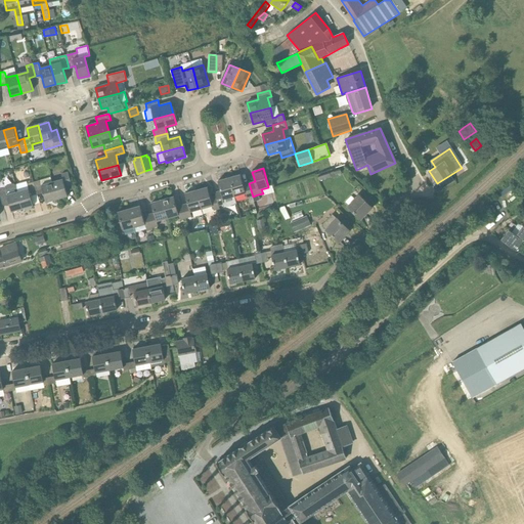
[(319,180),(336,175),(341,173),(340,169),(334,171),(330,173),(330,172),(318,176),(319,180)]
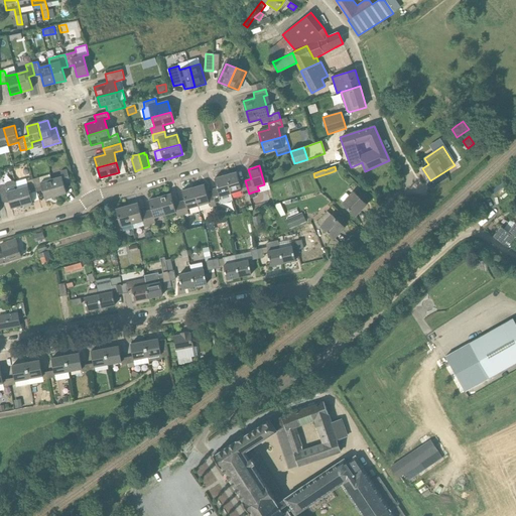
[(56,196),(67,194),(63,183),(71,182),(68,169),(60,171),(61,176),(52,179),(56,196)]
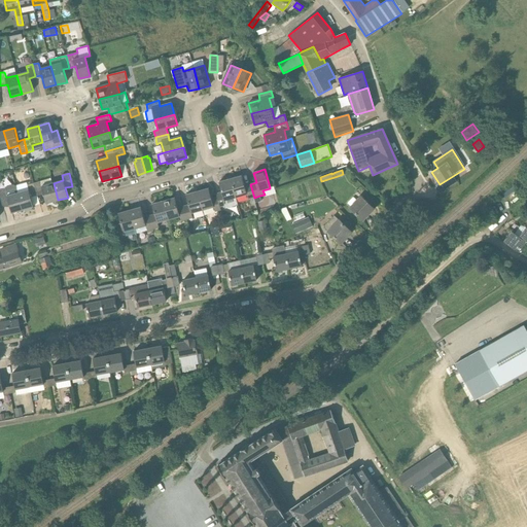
[(254,198),(250,184),(245,186),(242,176),(231,179),(236,198),(247,195),(248,200),(254,198)]
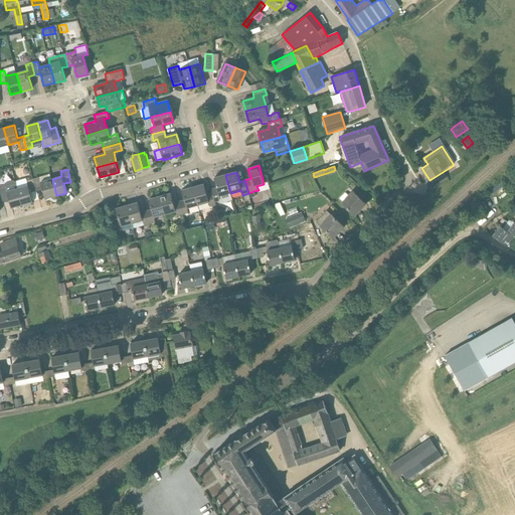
[(219,196),(230,193),(225,175),(214,178),(217,188),(211,189),(212,192),(215,202),(220,201),(219,196)]
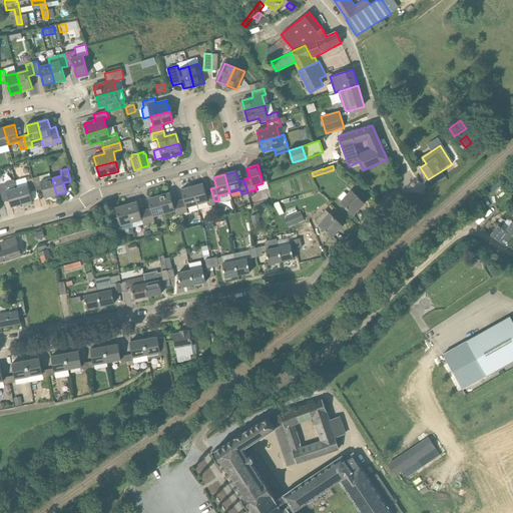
[(56,194),(52,178),(41,181),(39,176),(33,178),(37,189),(42,188),(45,198),(56,194)]
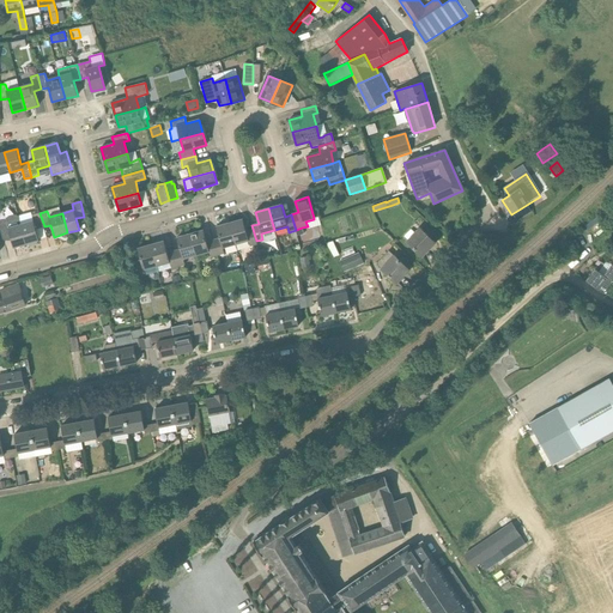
[(36,229),(44,226),(40,213),(26,217),(26,214),(19,217),(20,224),(26,244),(40,241),(36,229)]
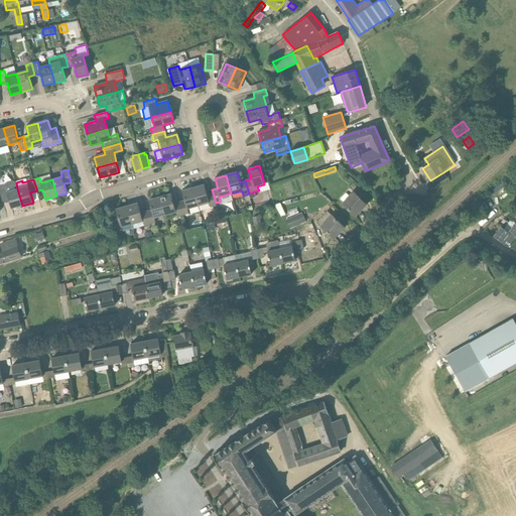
[(17,188),(16,182),(16,181),(14,182),(14,180),(6,183),(6,184),(0,185),(0,191),(3,201),(9,199),(11,209),(22,206),(17,188)]
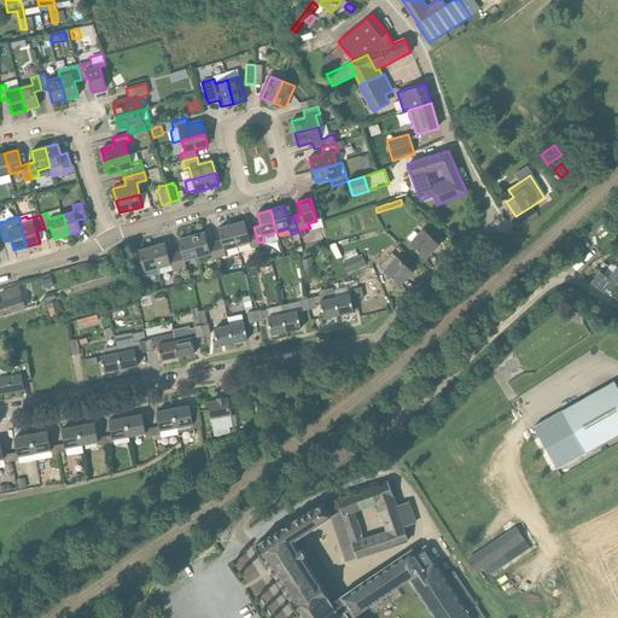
[(258,243),(255,231),(248,233),(245,221),(232,225),(238,246),(251,243),(252,249),(260,246),(258,243)]
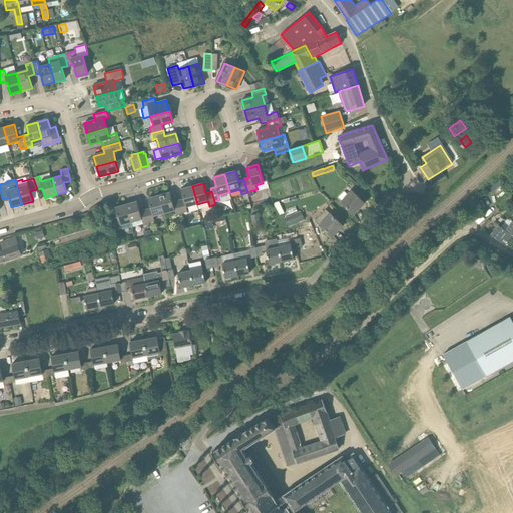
[(186,207),(197,204),(192,186),(181,189),(184,199),(178,200),(182,213),(187,212),(186,207)]
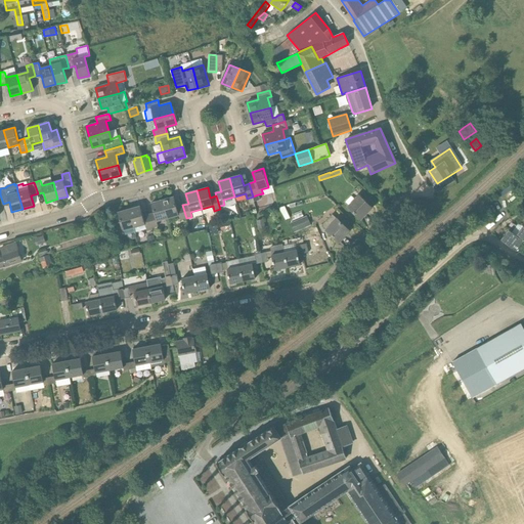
[(372,208),(365,202),(365,201),(359,194),(348,207),(360,219),(372,208)]
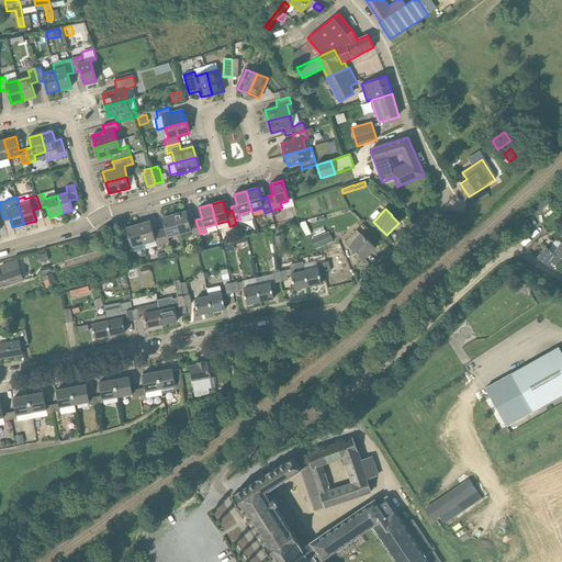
[(200,234),(195,220),(190,222),(187,211),(175,214),(180,234),(192,231),(193,236),(200,234)]
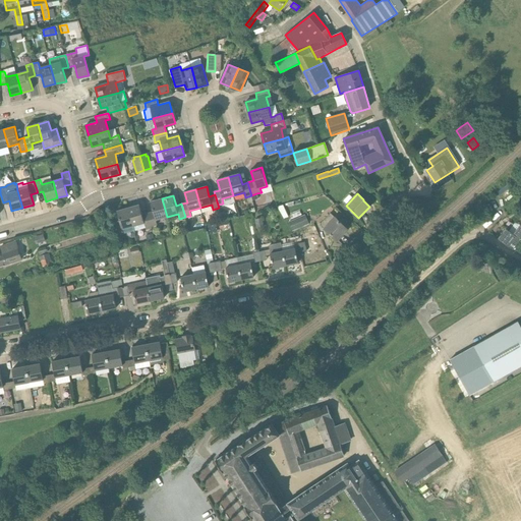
[(257,208),(270,203),(268,196),(254,203),(257,208)]
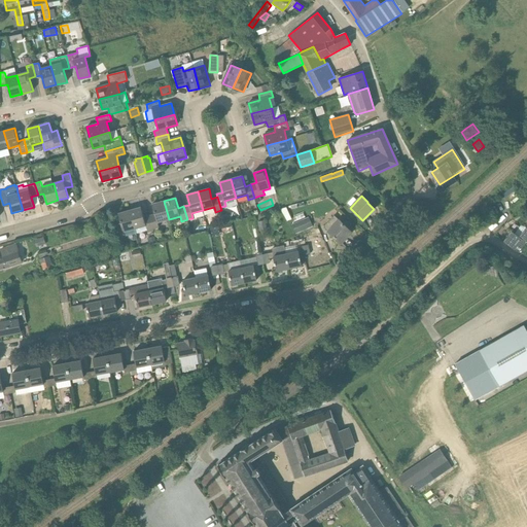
[(157,222),(169,219),(164,201),(152,204),(155,214),(149,216),(153,229),(159,227),(157,222)]
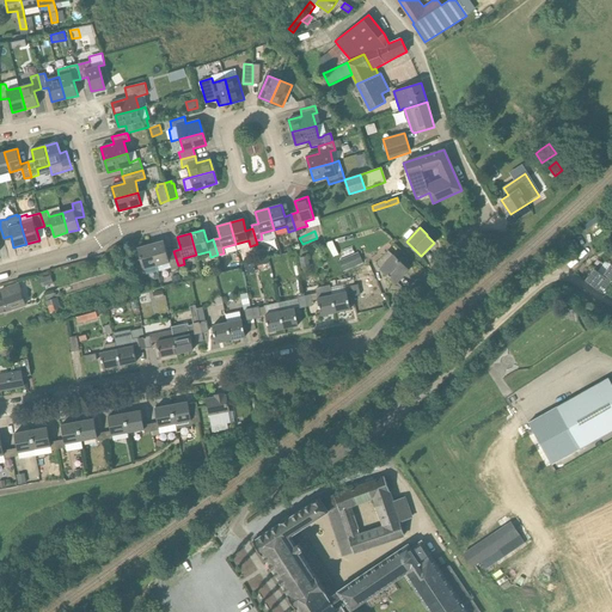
[(178,265),(173,251),(167,252),(164,240),(151,244),(158,271),(171,268),(172,270),(178,268),(178,267),(178,265)]
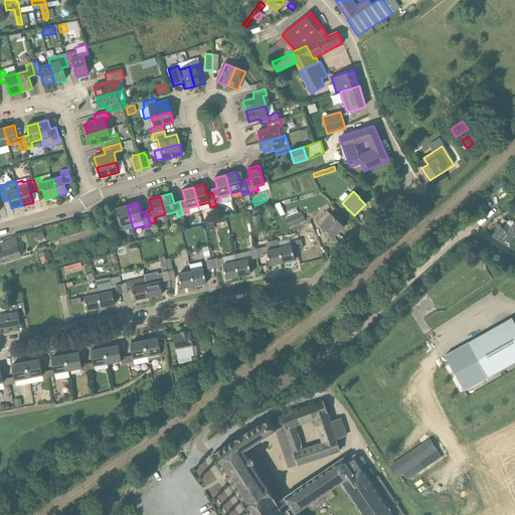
[(122,231),(133,228),(127,205),(116,208),(119,218),(113,220),(117,233),(122,231)]
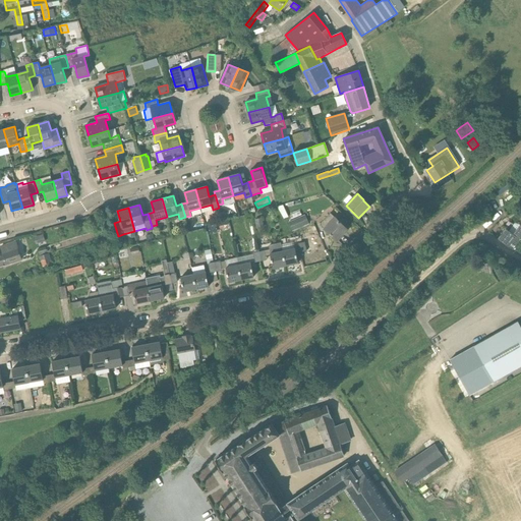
[(309,224),(305,215),(288,222),(292,231),(309,224)]
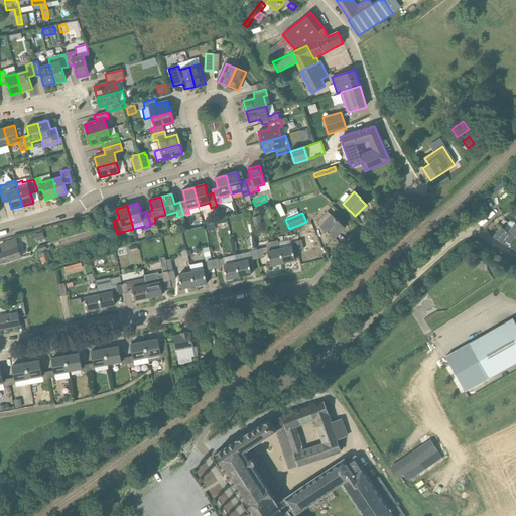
[(252,217),(254,227),(262,226),(260,216),(252,217)]
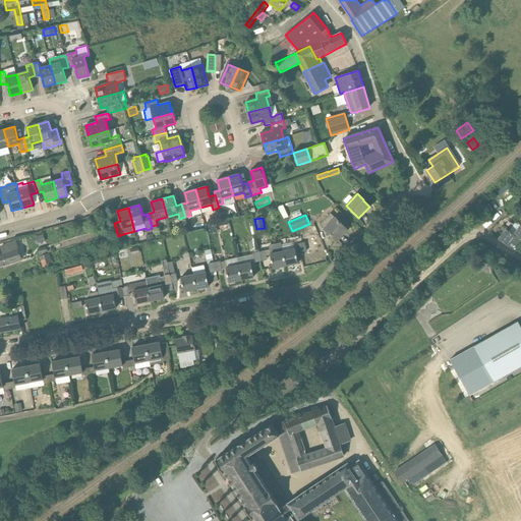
[(337,240),(347,229),(336,218),(325,229),(337,240)]
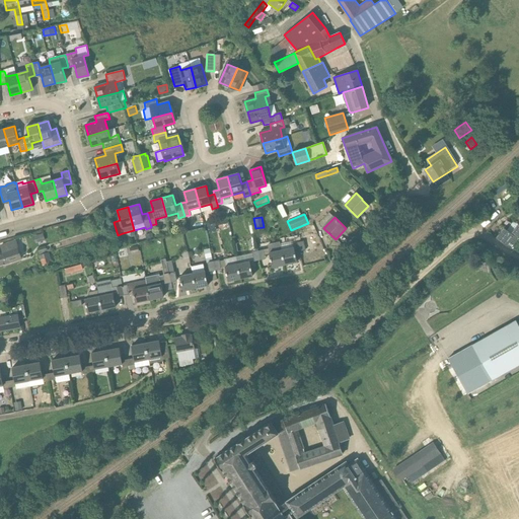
[(511,248),(518,238),(518,225),(511,234),(504,228),(496,238),(507,246),(507,245),(511,248)]
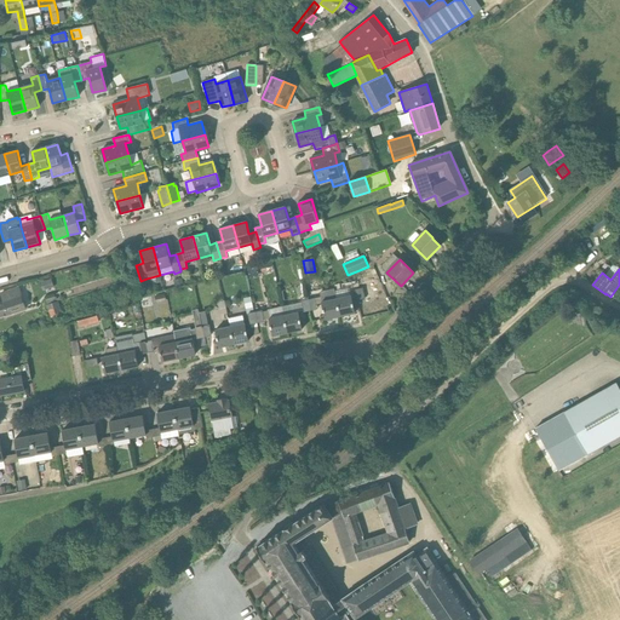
[(50,277),(39,281),(42,291),(53,287),(50,277)]
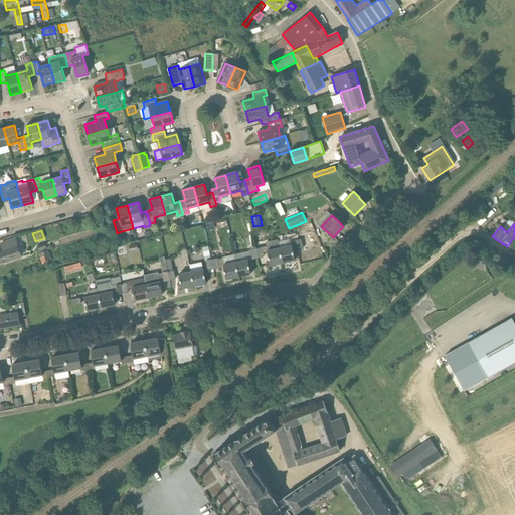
[(0,251),(0,263),(21,256),(16,239),(1,243),(3,250),(0,251)]
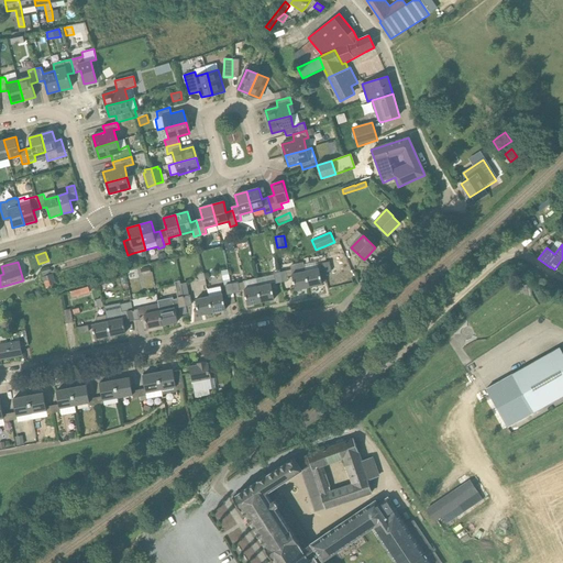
[(306,272),(304,262),(290,265),(295,289),(309,287),(306,272)]
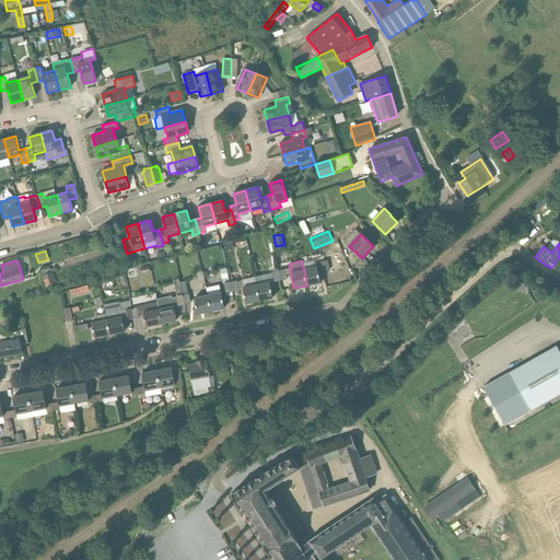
[(307,286),(321,282),(317,267),(304,270),(307,286)]
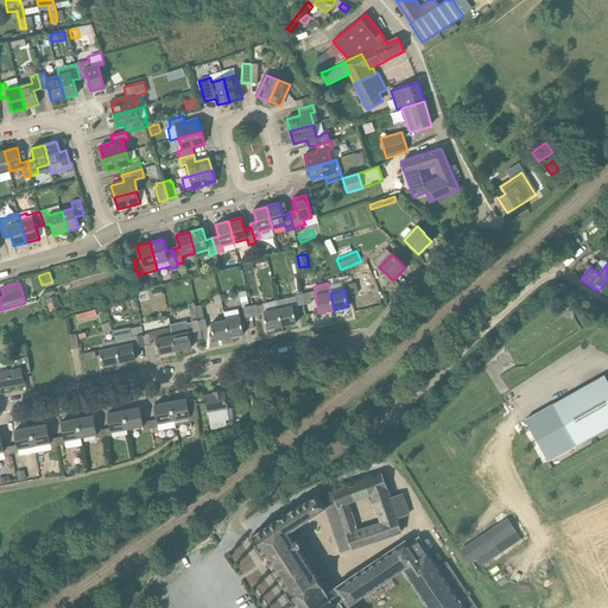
[(45,299),(49,311),(61,308),(57,296),(45,299)]
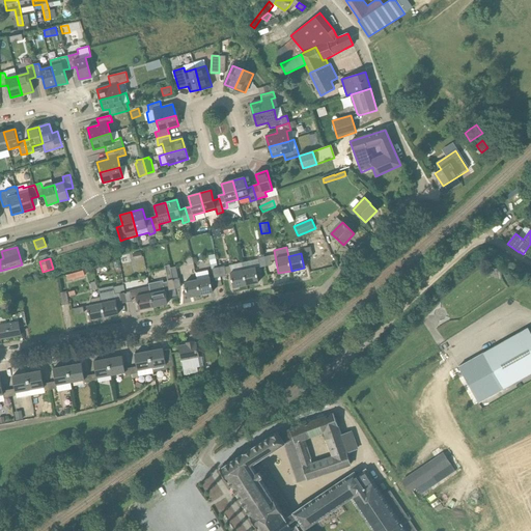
[(232,272),(230,273),(233,287),(246,285),(243,270),(242,262),(231,264),(232,272)]
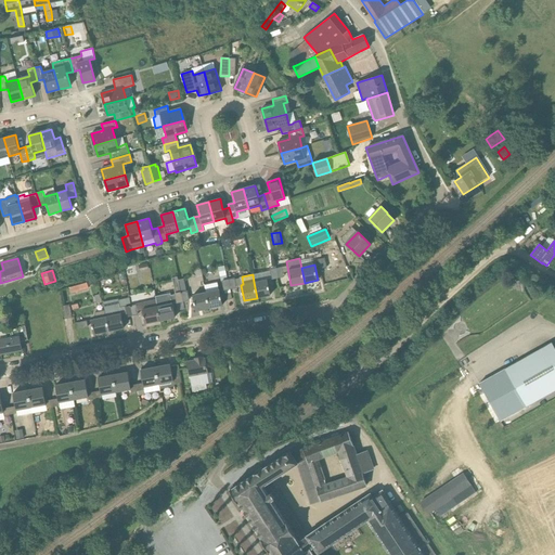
[(267,279),(254,282),(257,298),(271,295),(267,279)]
